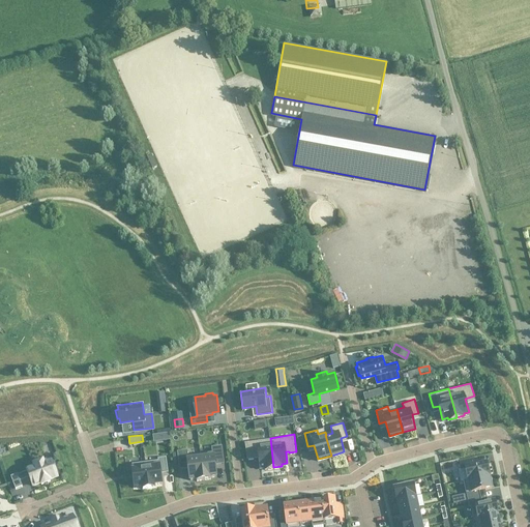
[(259,456),(260,467),(265,466),(265,468),(273,467),(270,438),(244,441),(247,458),(255,457),(255,456),(259,456)]
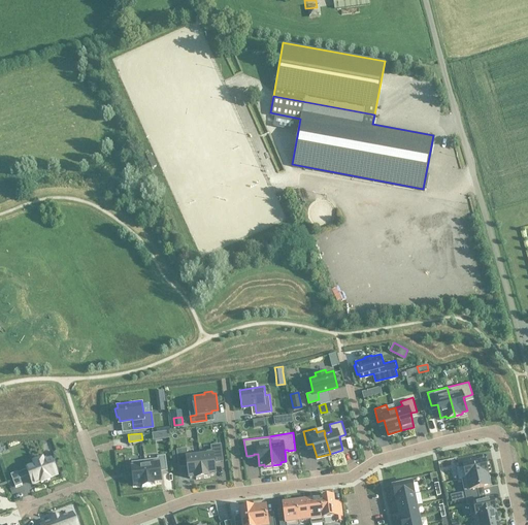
[(215,460),(223,459),(221,443),(211,444),(212,449),(199,451),(203,476),(209,476),(209,473),(216,472),(215,460)]
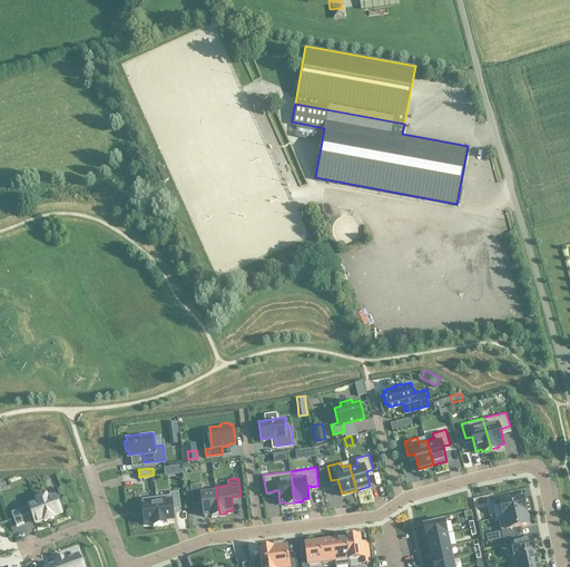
[(212,514),(212,515),(219,514),(215,487),(202,489),(200,484),(192,485),(194,502),(203,501),(204,515),(212,514)]
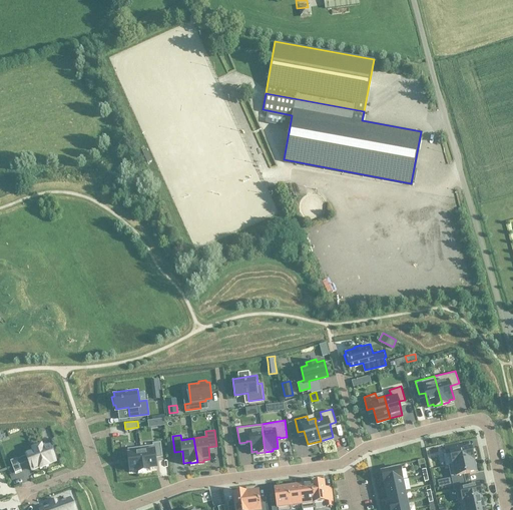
[(140,445),(144,470),(150,470),(149,467),(156,466),(155,453),(162,452),(160,441),(152,442),(152,444),(140,445)]
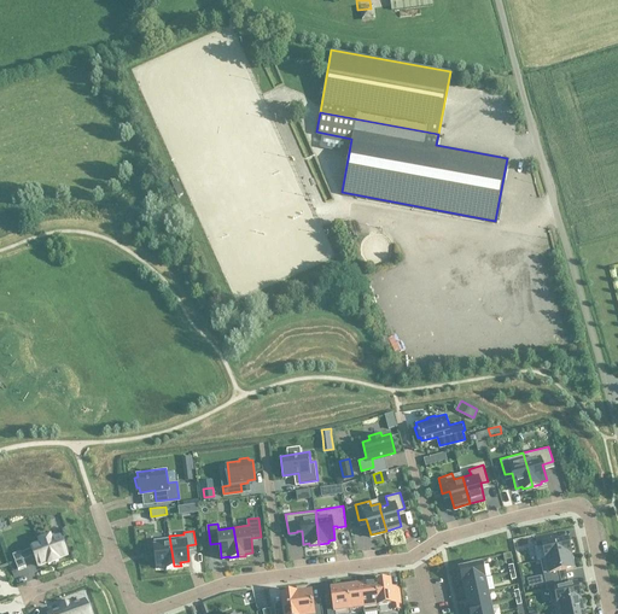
[(546,556),(546,557),(570,551),(567,537),(553,541),(551,532),(536,536),(537,544),(543,543),(546,556)]
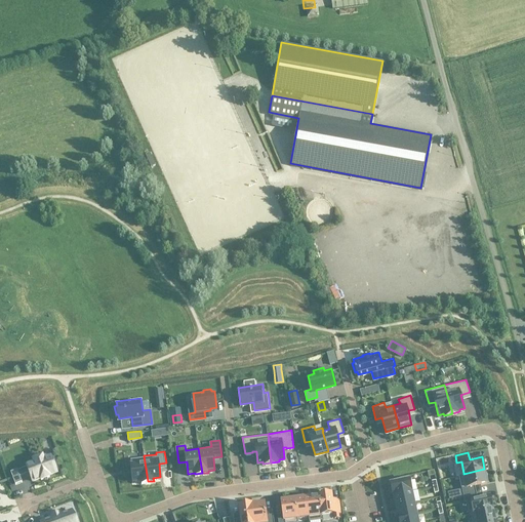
[(29,471),(32,479),(40,476),(41,478),(49,475),(49,473),(57,470),(51,454),(43,457),(42,454),(34,457),(35,460),(27,464),(27,465),(17,468),(10,470),(15,482),(22,480),(19,474),(29,471)]
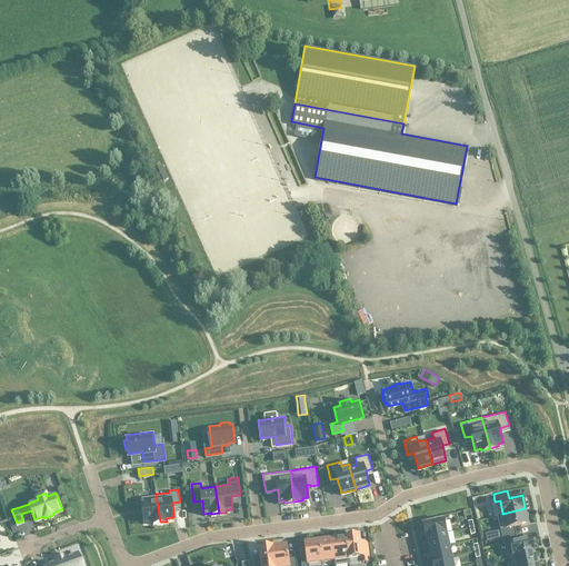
[(145,522),(152,520),(153,523),(160,522),(156,494),(141,496),(145,522)]
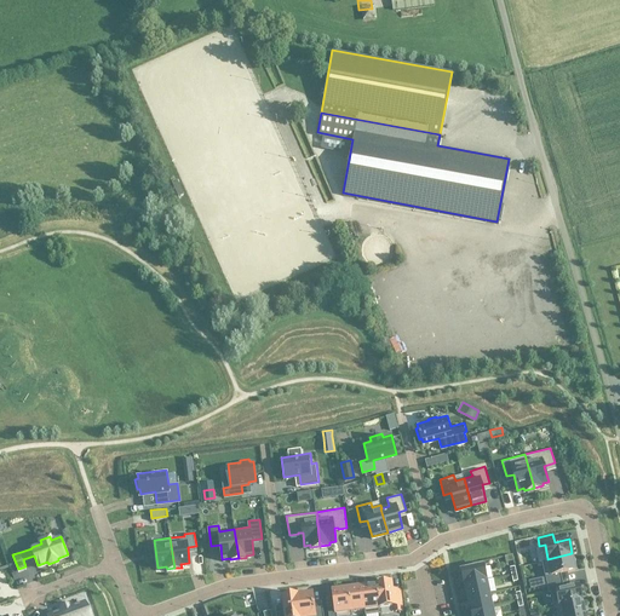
[(561,571),(575,569),(574,564),(575,564),(574,557),(573,557),(572,553),(547,559),(547,558),(543,559),(547,583),(562,580),(561,571)]
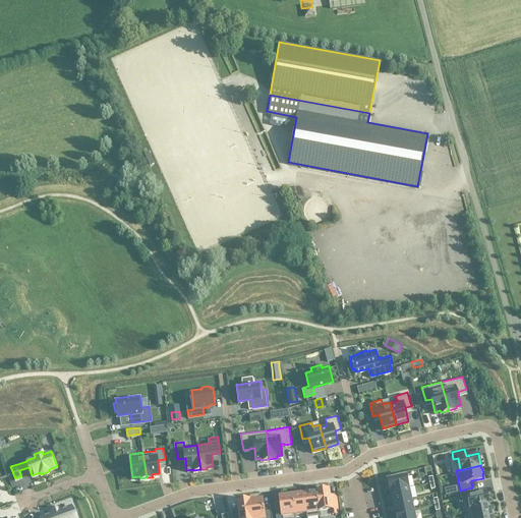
[(388,478),(390,490),(408,485),(406,474),(388,478)]
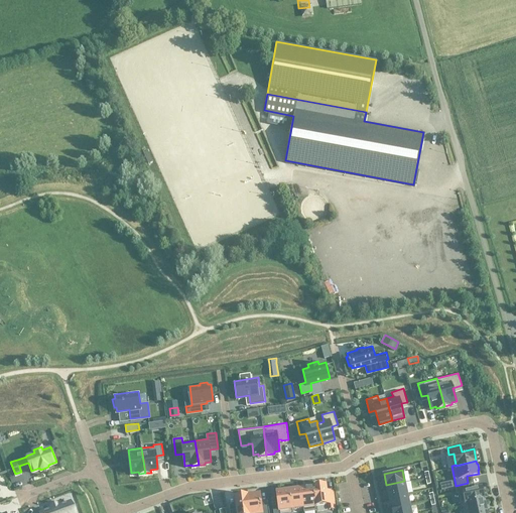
[(407,492),(404,481),(386,485),(386,486),(387,486),(389,496),(407,492)]
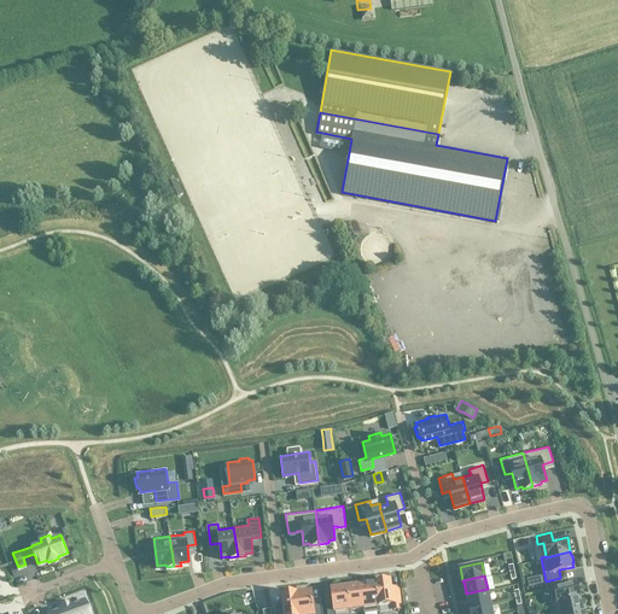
[(560,578),(546,582),(547,589),(549,588),(552,603),(554,603),(554,602),(579,597),(577,582),(563,585),(560,578)]
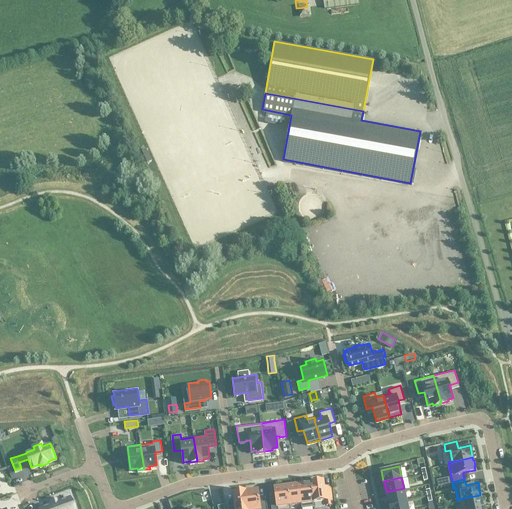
[(332,503),(331,490),(325,491),(323,480),(311,482),(313,500),(314,500),(326,499),(326,503),(332,503)]
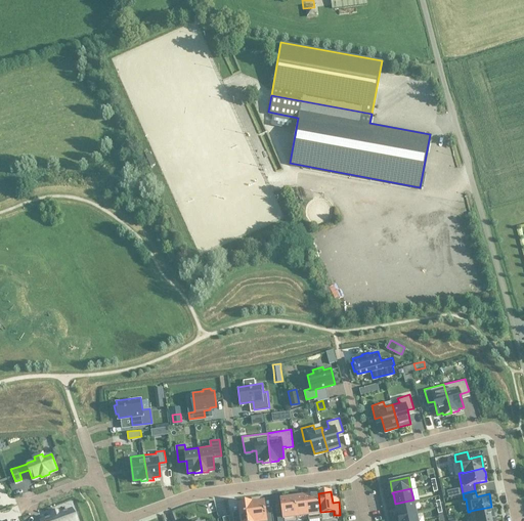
[(320,512),(318,493),(306,494),(308,514),(309,519),(321,517),(321,512),(320,512)]
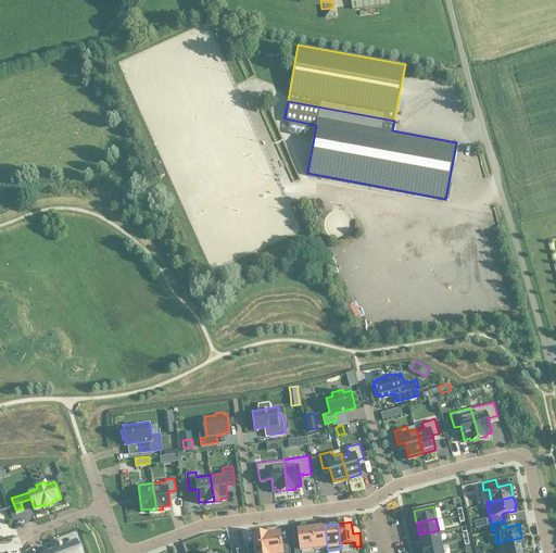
[(315,547),(327,545),(325,525),(312,527),(314,547),(315,547)]
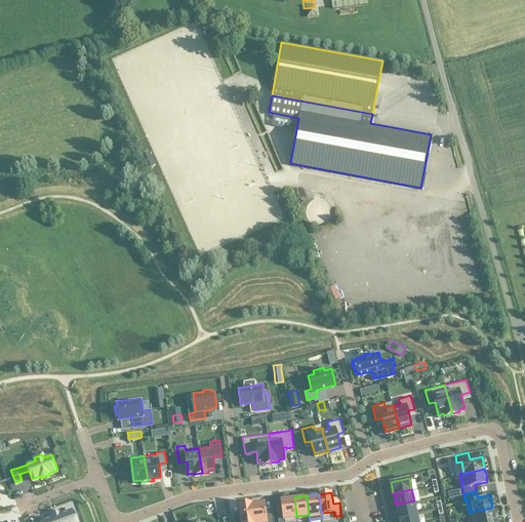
[(294,497),(282,499),(283,510),(277,511),(278,521),(290,521),(298,521),(297,516),(296,516),(294,497)]
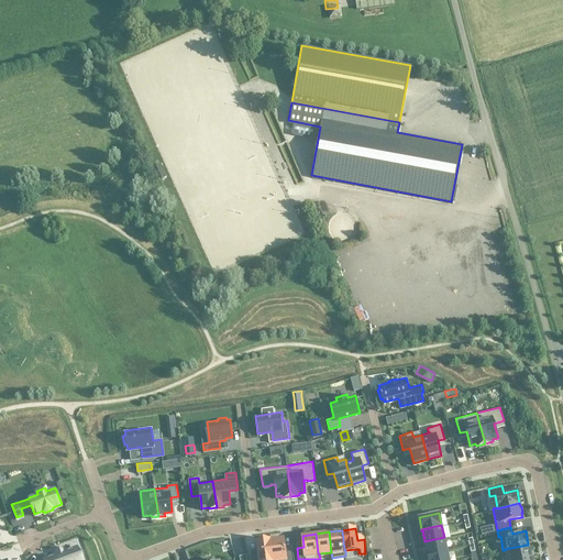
[(273,538),(273,539),(269,539),(272,559),(294,559),(293,550),(285,551),(284,538),(279,538),(279,537),(273,538)]
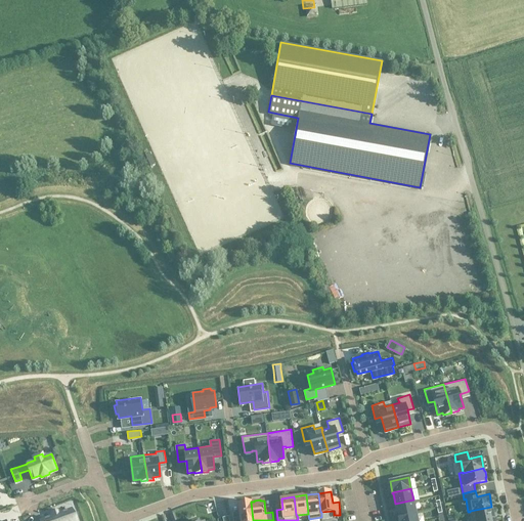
[(395,504),(397,514),(416,510),(413,500),(395,504)]
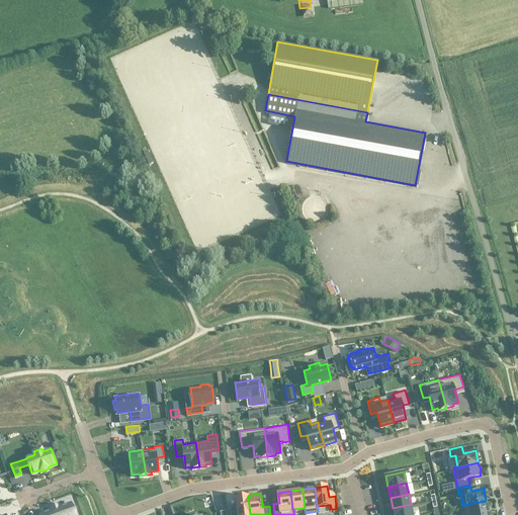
[(237,510),(231,511),(231,514),(250,514),(248,496),(236,498),(237,510)]
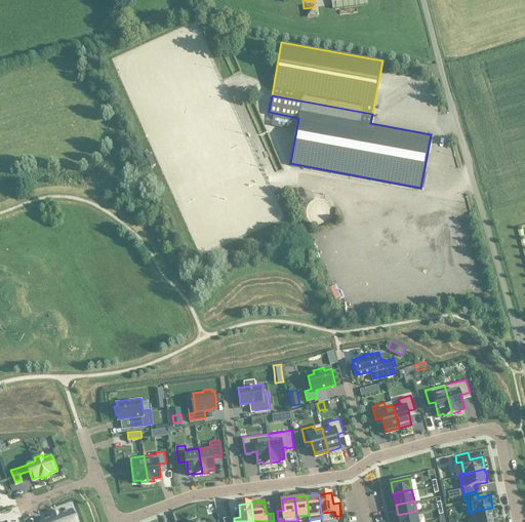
[(471,512),(471,513),(473,521),(482,521),(495,519),(492,508),(471,512)]
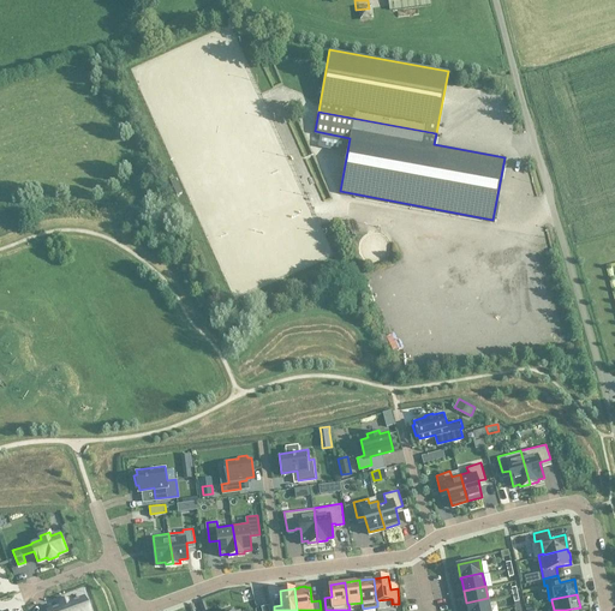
[(89,610),(84,595),(48,609),(49,610),(89,610)]
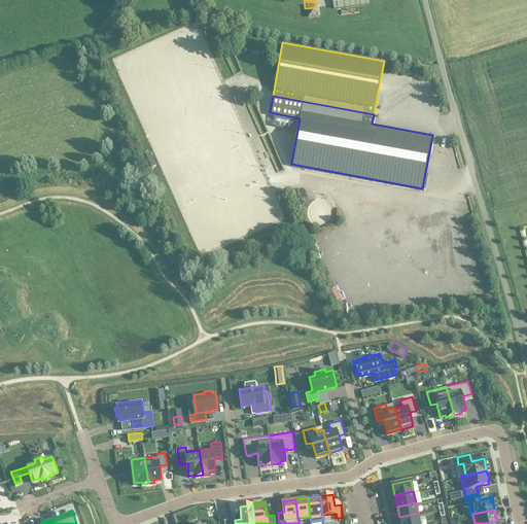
[(419,523),(420,523),(418,513),(399,517),(400,523),(419,523)]
